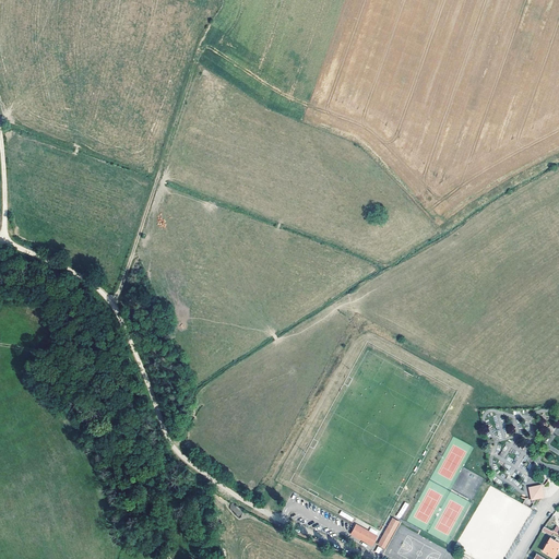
[(504,558),(531,508),(510,497),(508,501),(504,499),(507,495),(488,485),(456,550),(474,558),(504,558)]
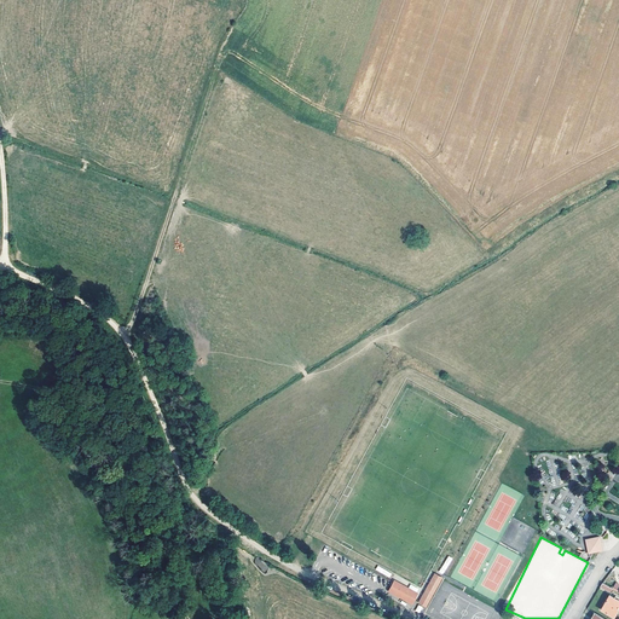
[(602,550),(599,537),(586,541),(590,556),(591,557),(593,555),(593,553),(602,550)]
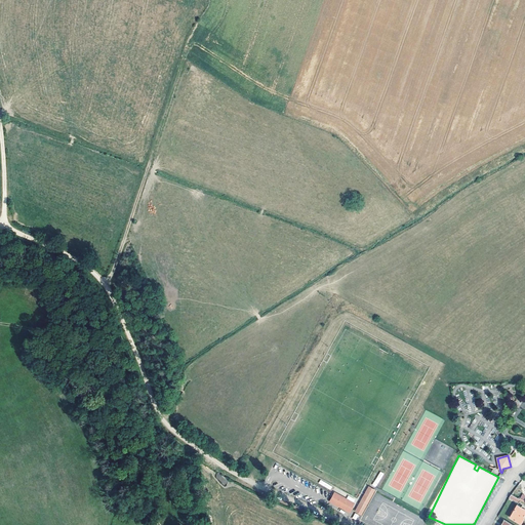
[(375,487),(384,474),(380,472),(372,485),(375,487)]
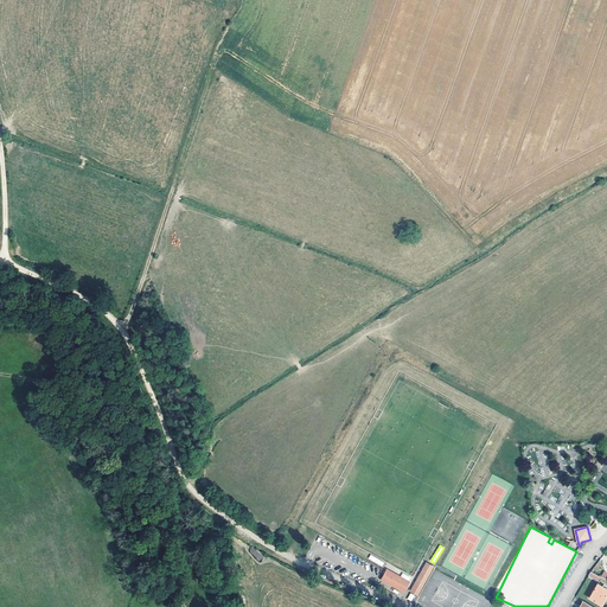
[(249,551),(257,558),(261,554),(253,547),(249,551)]
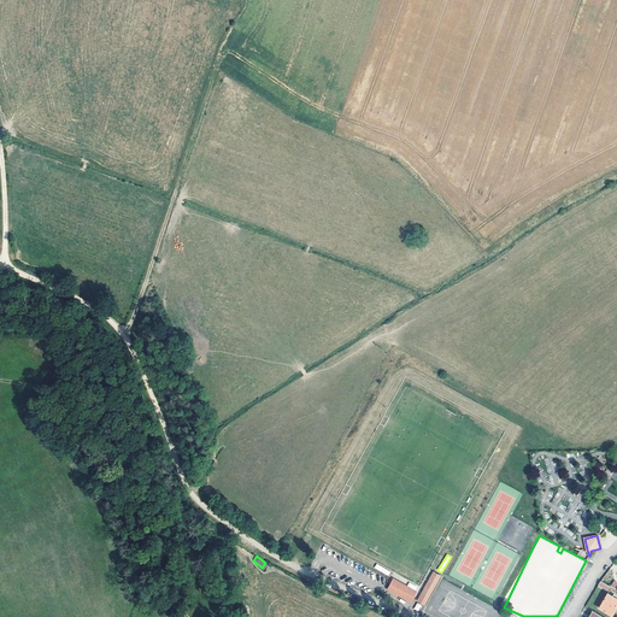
[(376,565),(374,569),(389,575),(391,570),(376,565)]
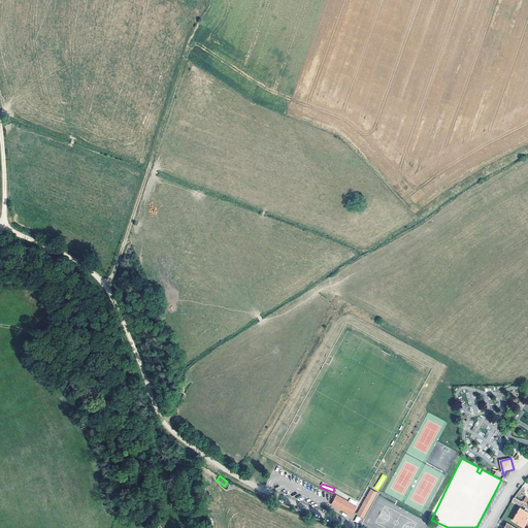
[(355,507),(340,499),(340,498),(336,496),(334,500),(353,510),(355,507)]
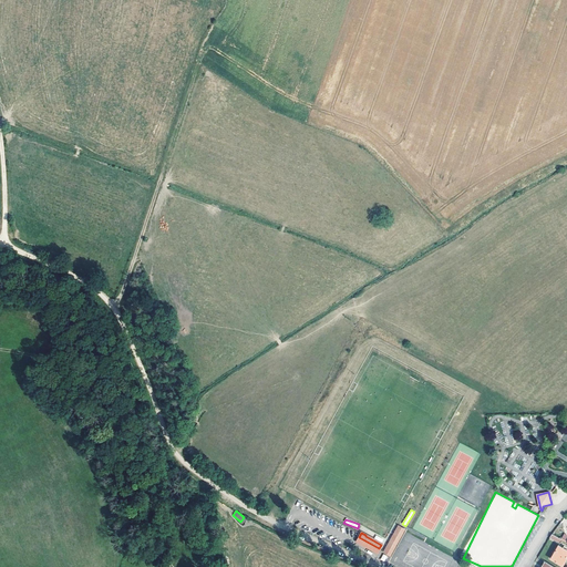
[(562,539),(552,534),(549,537),(560,543),(562,539)]
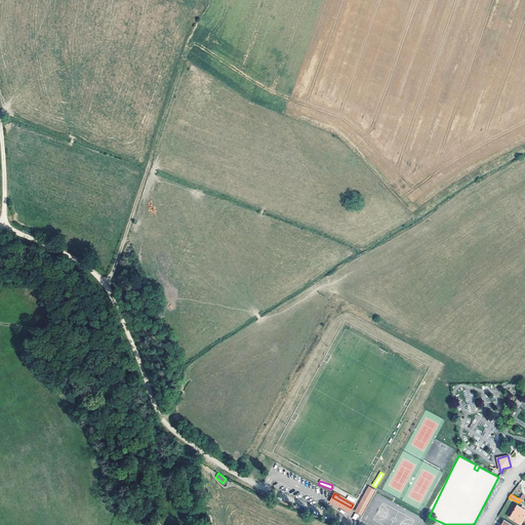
[(354,503),(338,495),(338,496),(353,505),(354,503)]
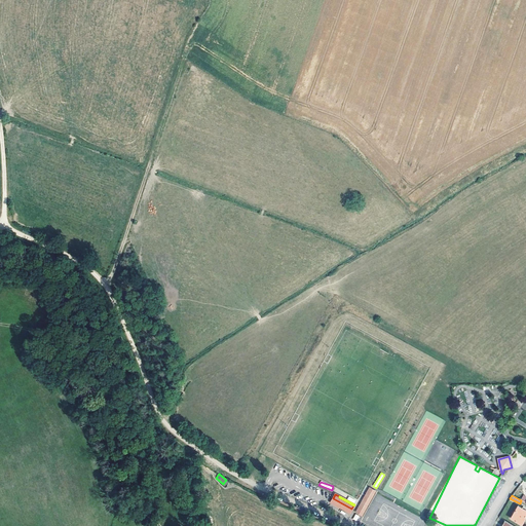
[(364,508),(369,498),(366,496),(361,505),(364,508)]
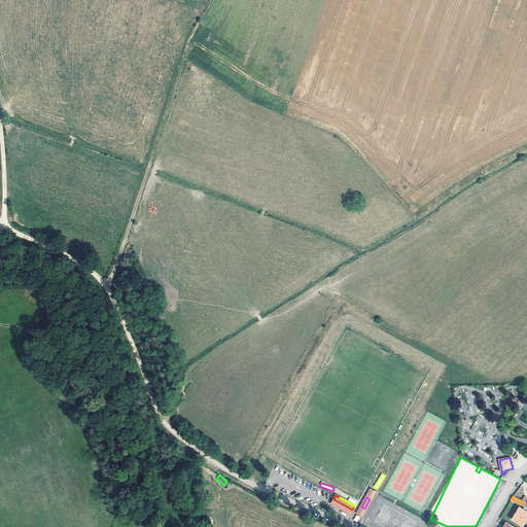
[(362,516),(371,499),(370,499),(364,508),(361,506),(359,510),(362,512),(361,515),(362,516)]
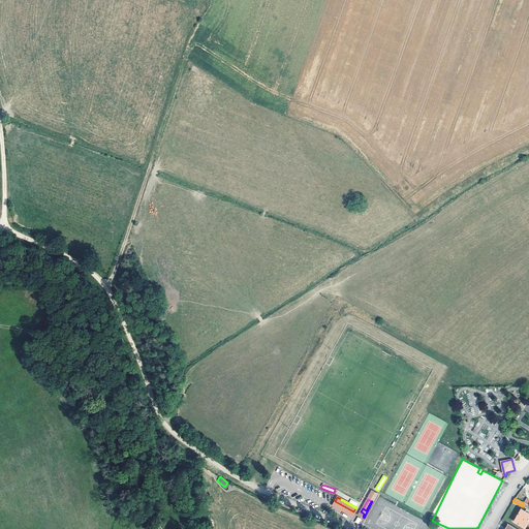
[(524,527),(528,519),(528,512),(521,508),(514,521),(524,527)]
